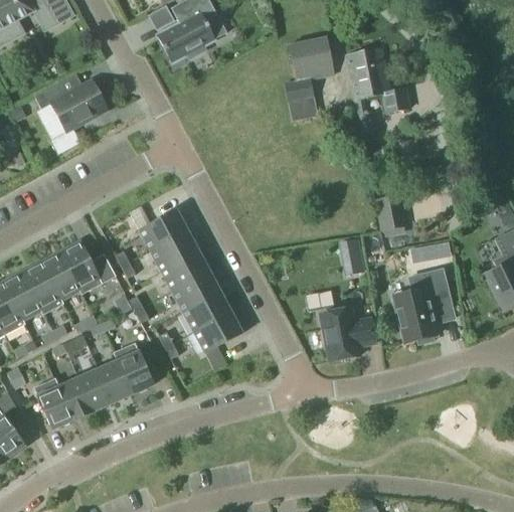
[(73,15),(65,0),(0,0),(0,47),(26,33),(18,18),(34,10),(33,9),(44,3),(55,24),(73,15)]
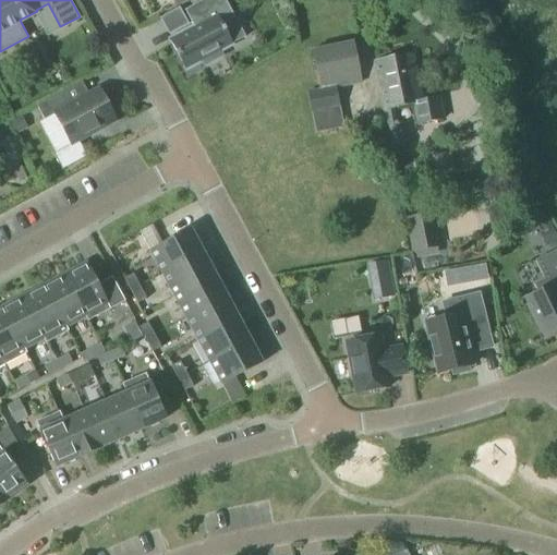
[(184,68),(202,59),(204,64),(225,53),(221,48),(233,43),(223,22),(235,16),(227,0),(200,0),(184,8),(193,25),(169,37),(184,68)]
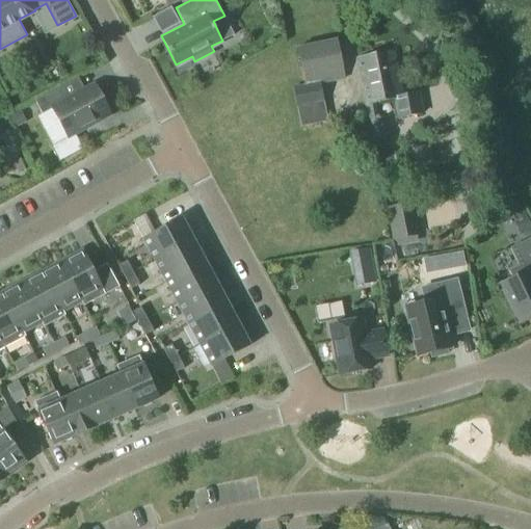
[(302,122),(327,116),(320,81),(345,77),(337,38),(299,46),(307,83),(295,85),(302,122)]
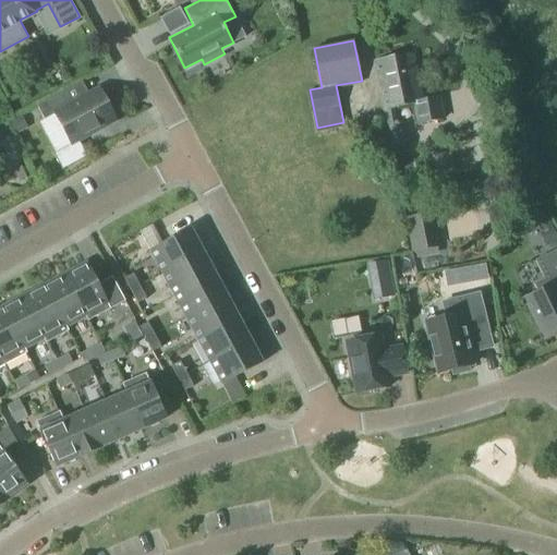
[(423,97),(414,53),(376,61),(386,107),(384,108),(392,148),(409,144),(408,140),(409,139),(404,119),(398,121),(396,106),(412,101),(416,123),(446,118),(442,93),(423,97)]
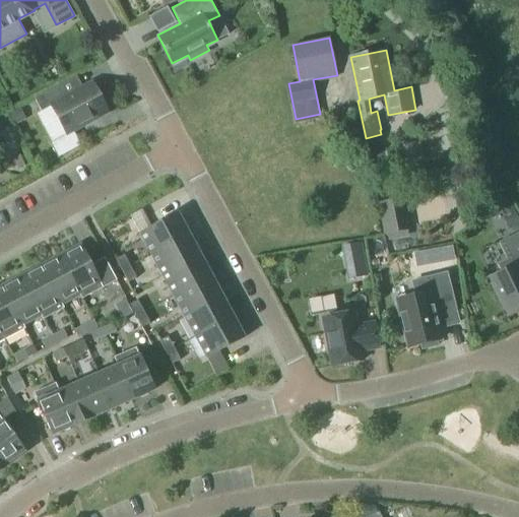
[(58,84),(35,97),(42,109),(51,104),(67,133),(50,141),(58,156),(81,143),(73,129),(109,110),(102,95),(104,94),(98,81),(94,83),(92,80),(64,95),(58,84)]
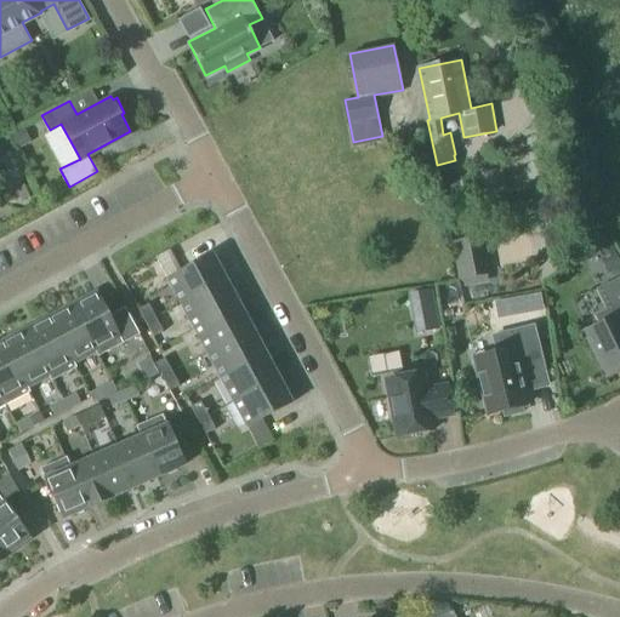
[(460,275),(488,270),(482,234),(453,240),(460,275)]
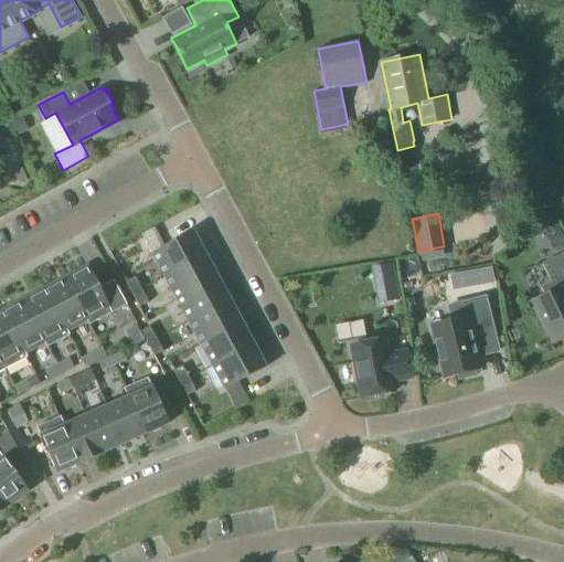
[(543,222),(547,232),(561,226),(555,216),(543,222)]
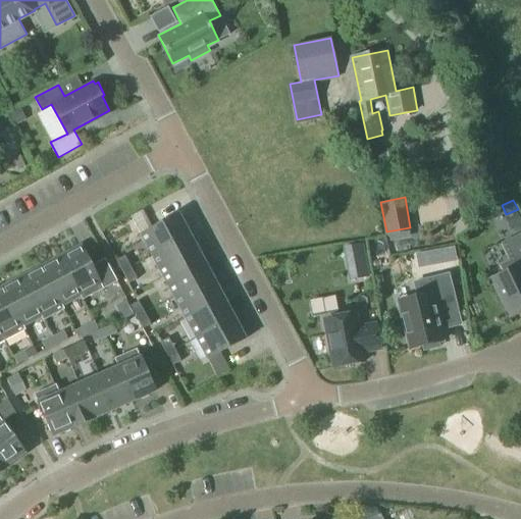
[(179,212),(141,232),(154,256),(192,236),(179,212)]
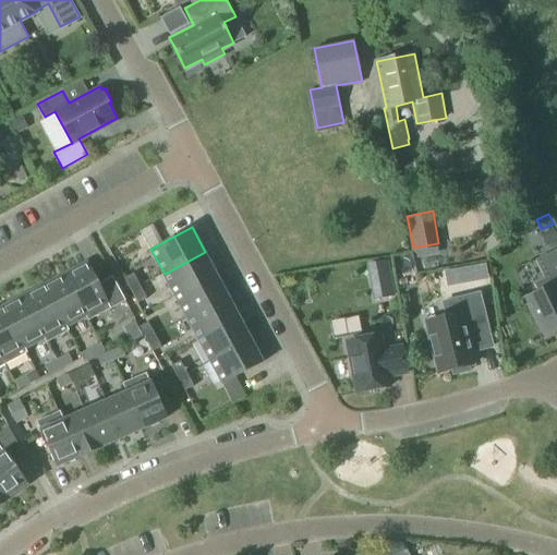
[(545,334),(556,328),(556,246),(535,256),(544,276),(534,280),(537,289),(527,294),(545,334)]
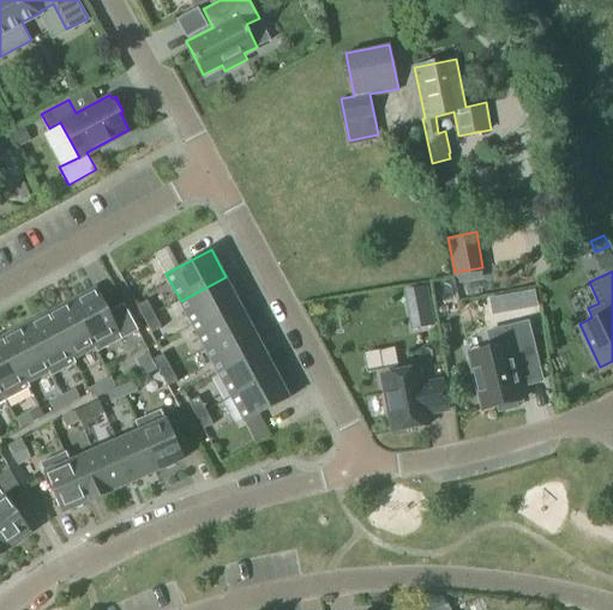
[(226,277),(181,301),(193,325),(239,301),(226,277)]
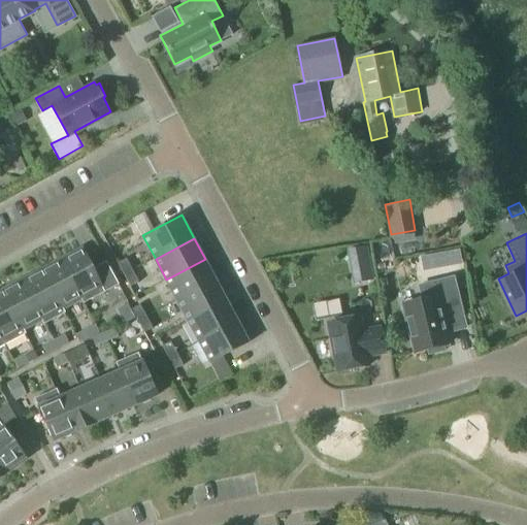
[(81,247),(61,258),(81,296),(80,297),(84,301),(119,283),(107,260),(93,267),(81,247)]
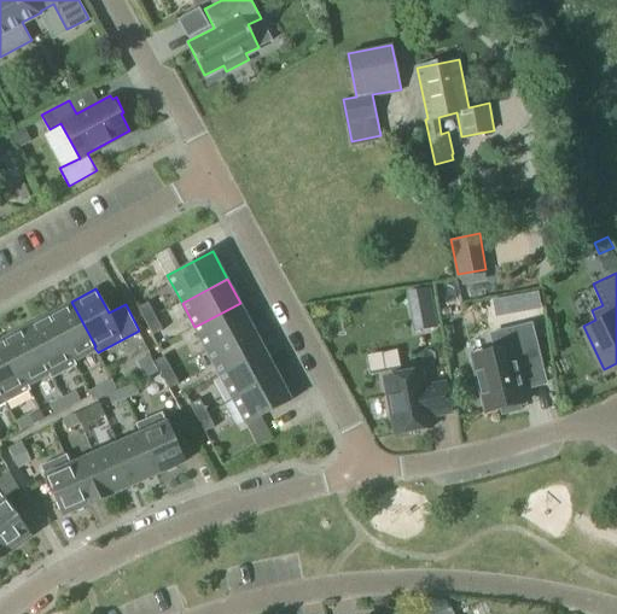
[(156,314),(149,300),(139,307),(146,320),(156,314)]
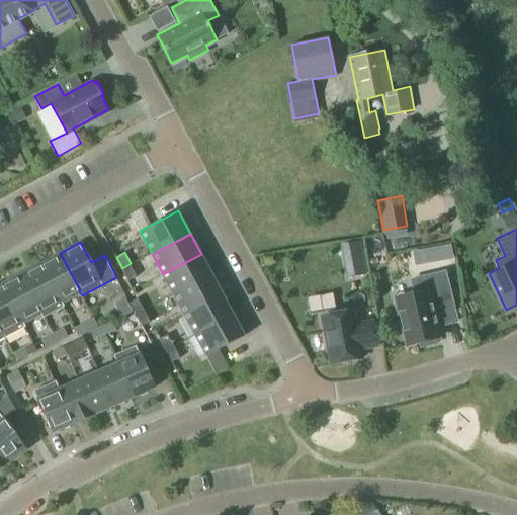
[(60,253),(40,263),(61,301),(62,301),(79,291),(80,290),(60,253)]
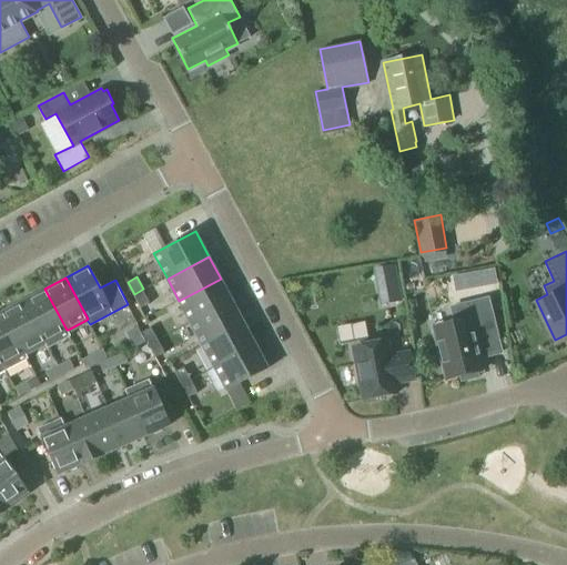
[(221,279),(179,301),(190,321),(232,299),(221,279)]
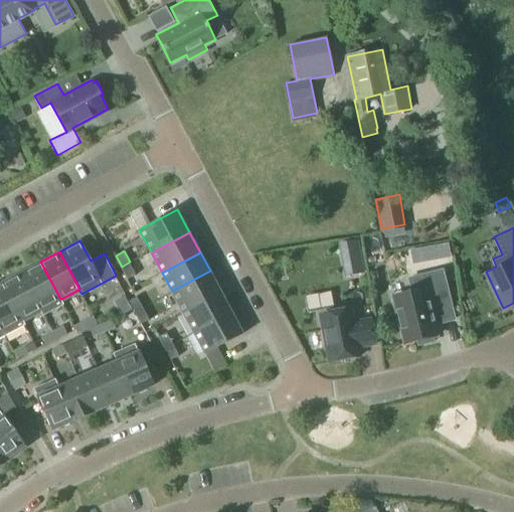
[(40,262),(21,272),(41,310),(40,310),(42,314),(63,303),(61,299),(60,299),(40,262)]
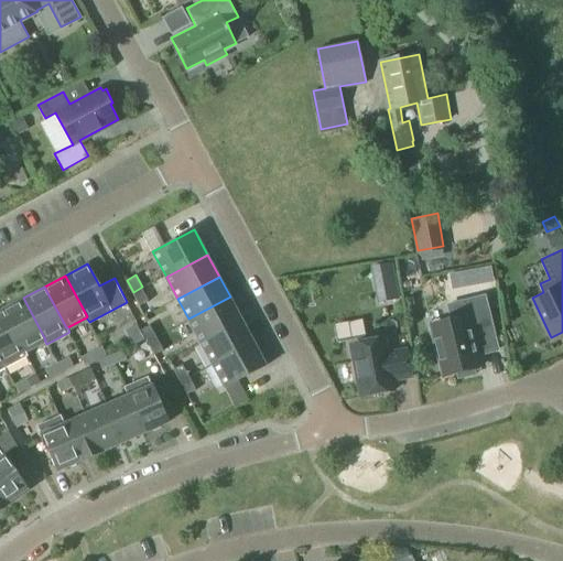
[(149,300),(142,287),(133,292),(140,304),(149,300)]
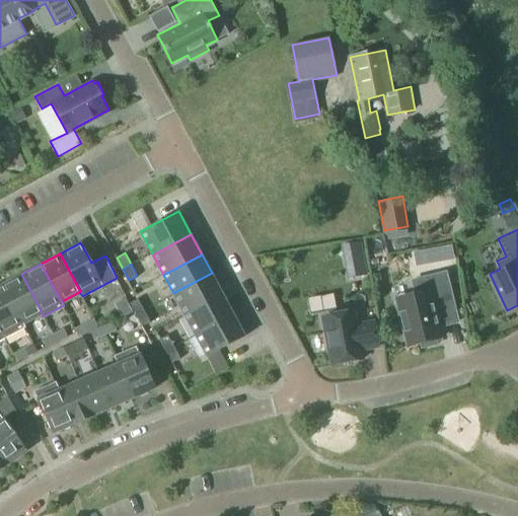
[(433,305),(453,300),(446,272),(413,280),(416,293),(397,298),(409,345),(421,342),(422,347),(437,343),(436,339),(440,338),(433,305)]
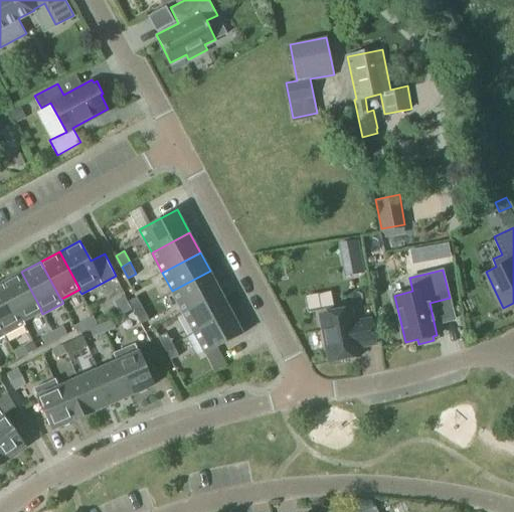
[(183,312),(221,292),(210,271),(172,291),(183,312)]
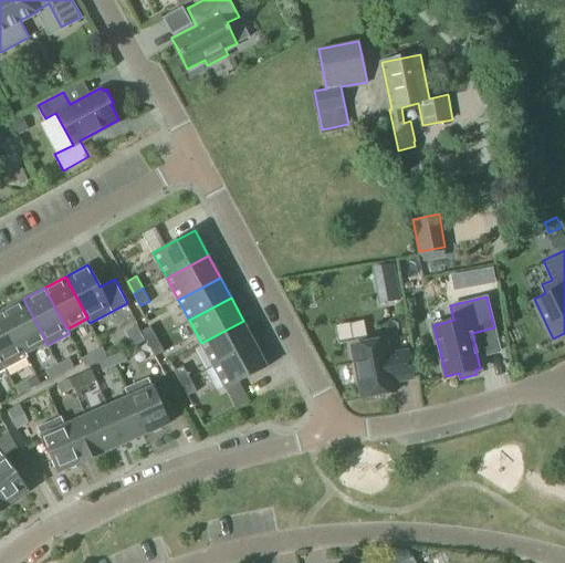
[(23,299),(2,310),(24,352),(25,351),(44,341),(45,341),(23,299)]
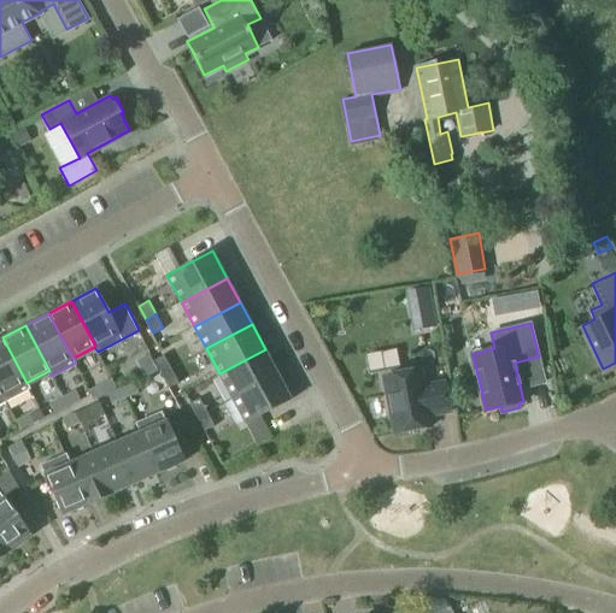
[(3,337),(0,339),(0,388),(6,400),(30,387),(28,382),(27,383),(3,337)]
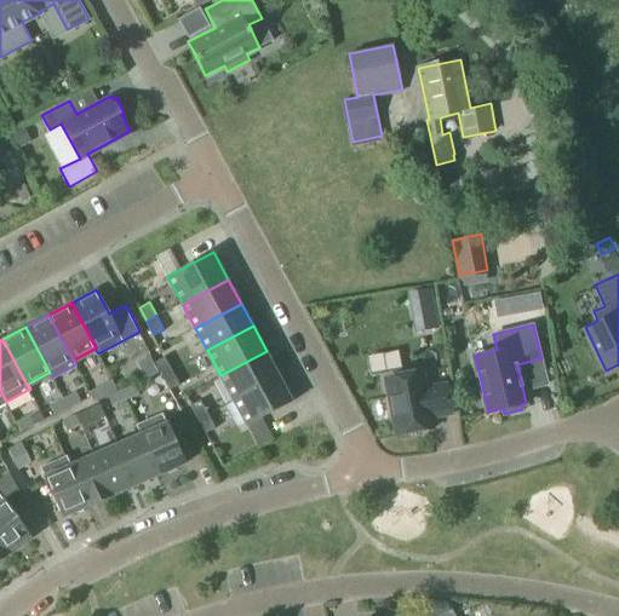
[(234,399),(280,375),(267,351),(221,375),(234,399)]
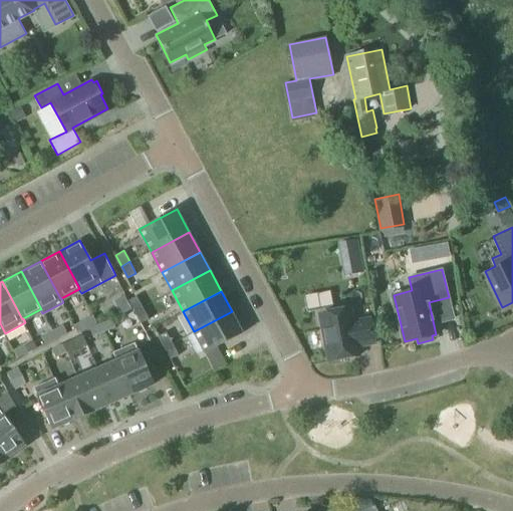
[(143,306),(137,295),(129,299),(135,310),(143,306)]
